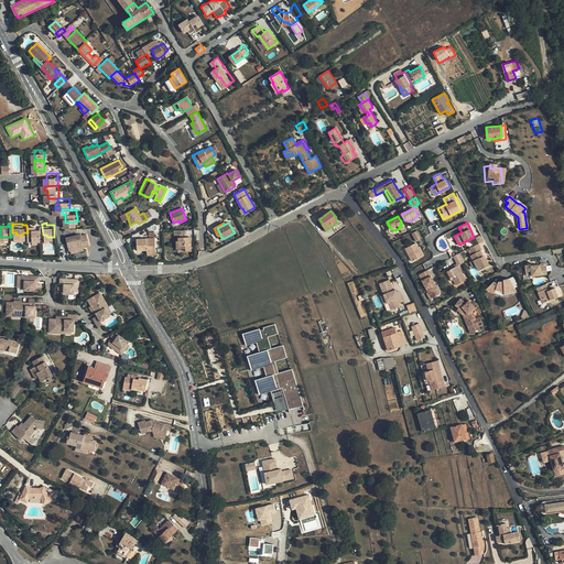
[(30,239),(34,239),(40,239),(43,239),(43,235),(42,226),(39,226),(34,226),(34,224),(29,224),(30,239)]
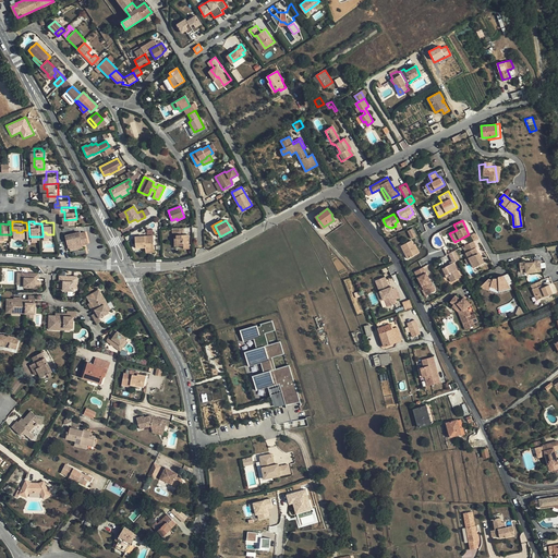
[(412,228),(408,230),(412,239),(416,235),(412,228)]
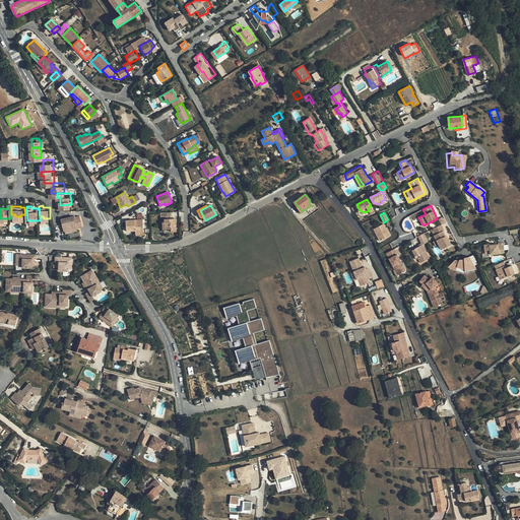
[(67,226),(68,226),(80,225),(85,225),(85,217),(80,216),(80,213),(67,214),(67,226)]
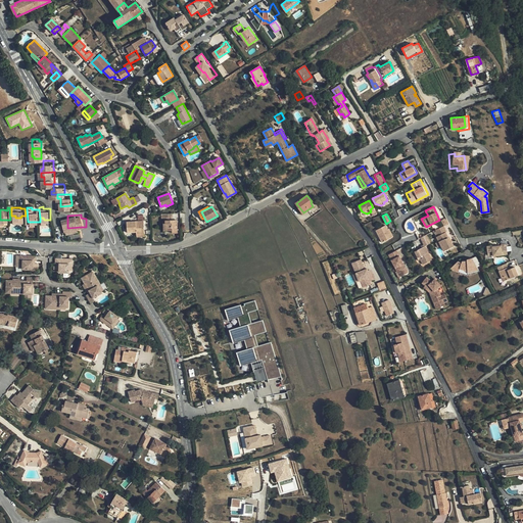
[(176,225),(176,220),(170,220),(167,220),(163,220),(163,223),(165,223),(165,231),(173,230),(173,233),(178,233),(177,225),(176,225)]
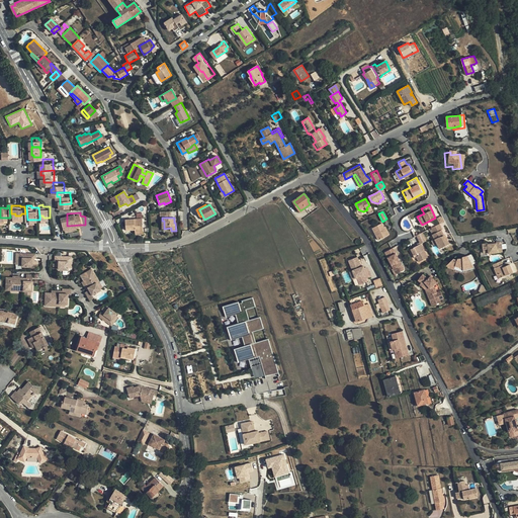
[(136,233),(144,232),(143,219),(125,220),(126,230),(135,230),(136,233)]
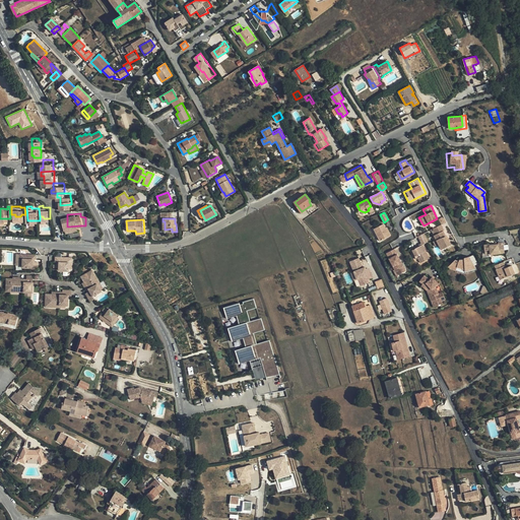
[(387,233),(385,229),(383,223),(374,229),(380,241),(390,236),(389,232),(387,233)]
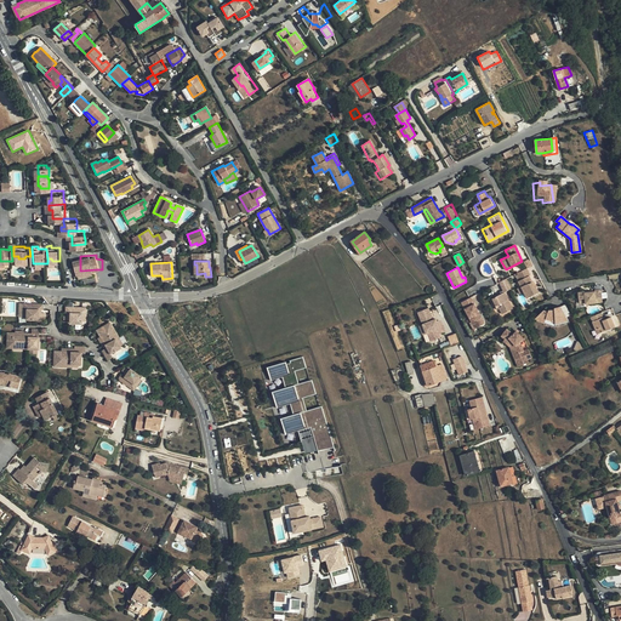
[(527,267),(517,272),(520,279),(519,280),(524,291),(528,290),(530,296),(539,291),(536,285),(535,285),(533,281),(529,275),(531,274),(527,267)]
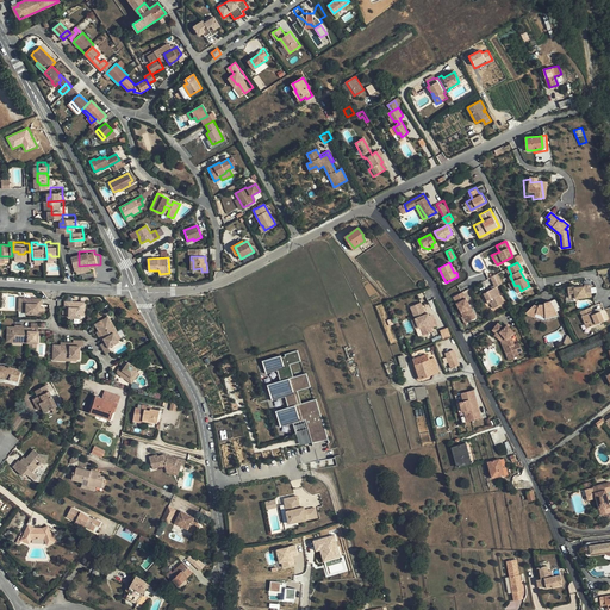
[(500,282),(497,274),(490,277),(495,286),(500,282)]
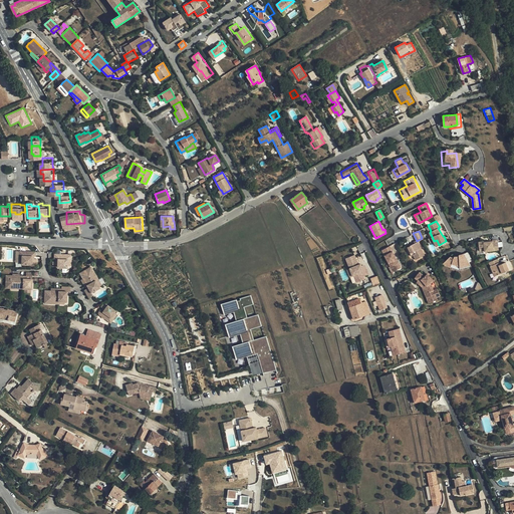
[(485,240),(479,241),(480,250),(485,249),(485,250),(499,249),(498,241),(493,241),(493,240),(485,241),(485,240)]
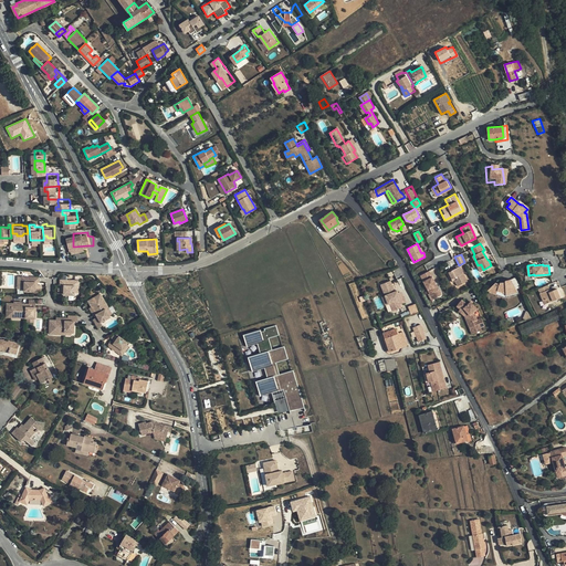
[(458,279),(456,280),(458,284),(467,280),(459,265),(448,271),(452,279),(456,276),(458,279)]
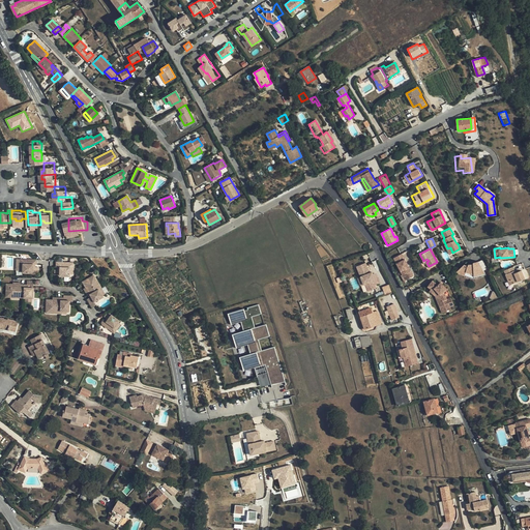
[(405,273),(408,278),(413,275),(402,254),(393,258),(403,275),(405,273)]
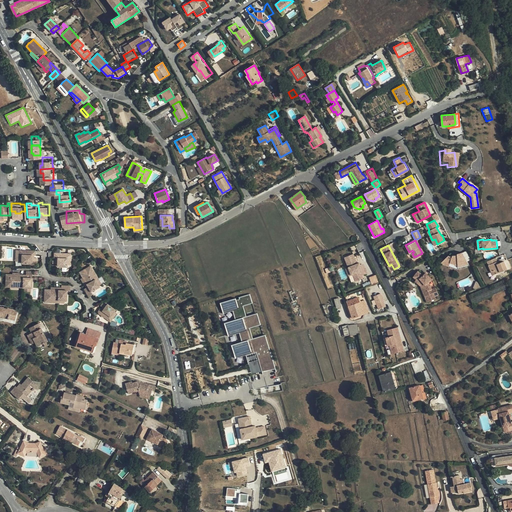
[(450,254),(442,261),(449,265),(451,263),(458,267),(459,270),(470,265),(463,252),(458,254),(458,257),(454,255),(453,256),(450,254)]
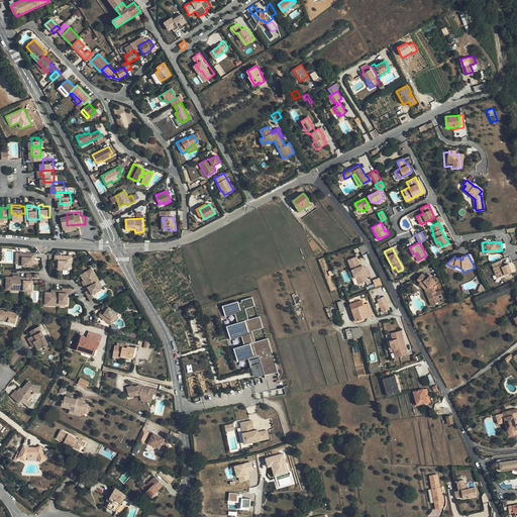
[(31,255),(15,257),(16,262),(18,262),(19,270),(29,269),(28,261),(32,260),(31,255)]
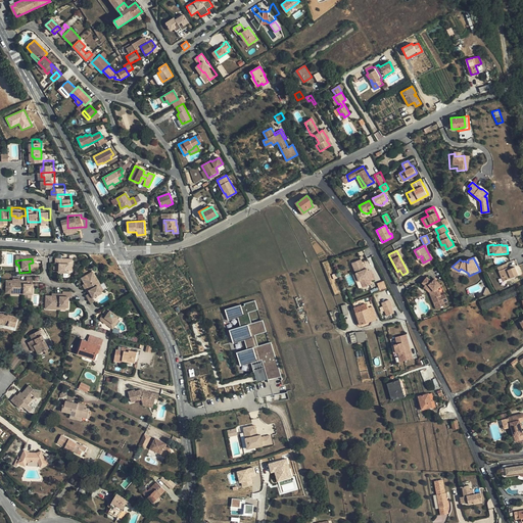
[(68,259),(52,259),(52,265),(55,265),(56,268),(56,273),(66,273),(66,272),(66,265),(68,265),(68,259)]
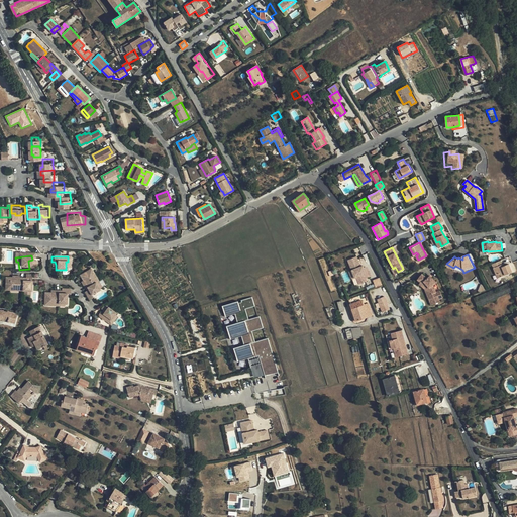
[(354,285),(362,282),(362,279),(368,277),(366,270),(365,269),(364,268),(363,268),(358,269),(354,257),(346,260),(349,271),(350,270),(352,277),(352,279),(353,279),(354,283),(354,285)]
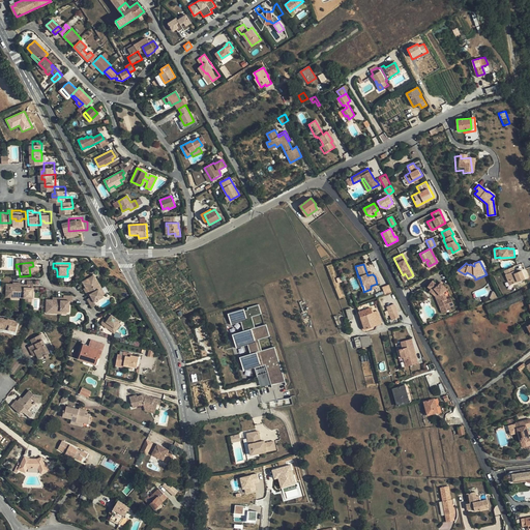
[(513,266),(505,269),(509,281),(510,280),(512,283),(525,277),(522,269),(516,271),(513,266)]
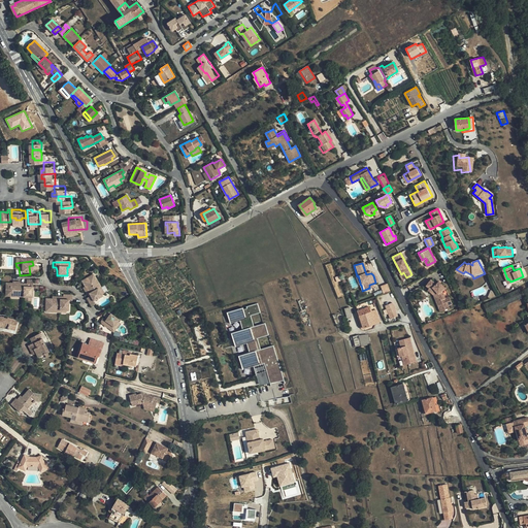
[(91,274),(80,281),(84,287),(85,289),(83,290),(86,294),(88,293),(89,296),(85,298),(90,306),(94,303),(93,301),(97,298),(101,296),(100,294),(97,288),(99,287),(96,282),(94,283),(92,279),(94,278),(94,277),(91,274)]
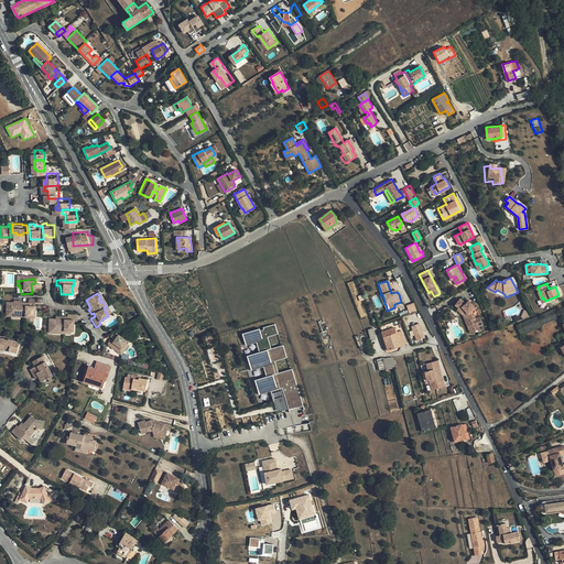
[(463,296),(459,300),(465,305),(463,307),(466,311),(473,331),(484,326),(477,307),(473,302),(470,304),(468,302),(463,296)]
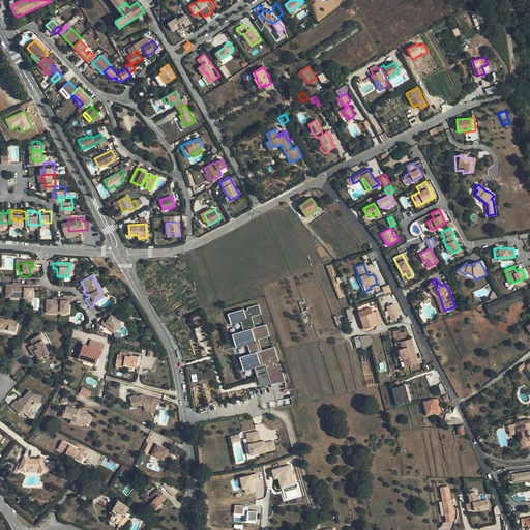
[(437,287),(432,282),(430,284),(433,287),(431,289),(435,293),(441,312),(444,311),(438,292),(435,289),(437,287)]
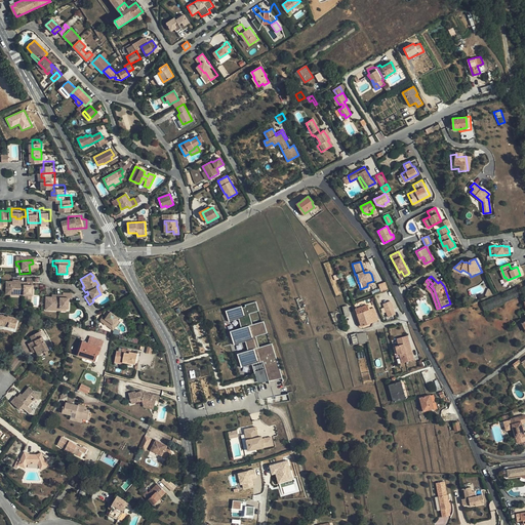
[(12,284),(3,284),(3,296),(7,297),(7,295),(12,295),(12,297),(17,297),(17,295),(21,295),(21,297),(31,297),(31,280),(27,280),(24,280),(24,287),(21,287),(21,284),(16,284),(16,282),(12,282),(12,284)]
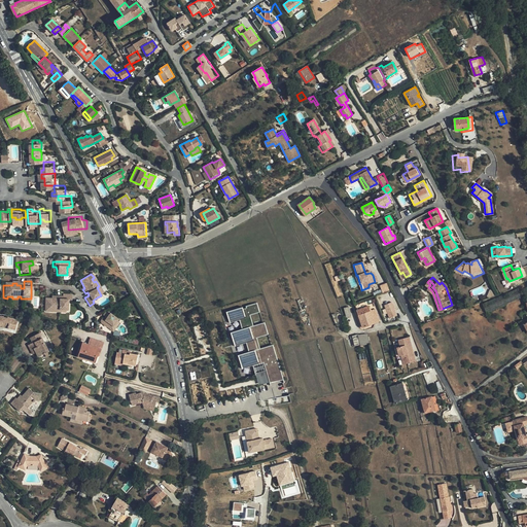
[(382,292),(389,290),(387,283),(380,285),(382,292)]
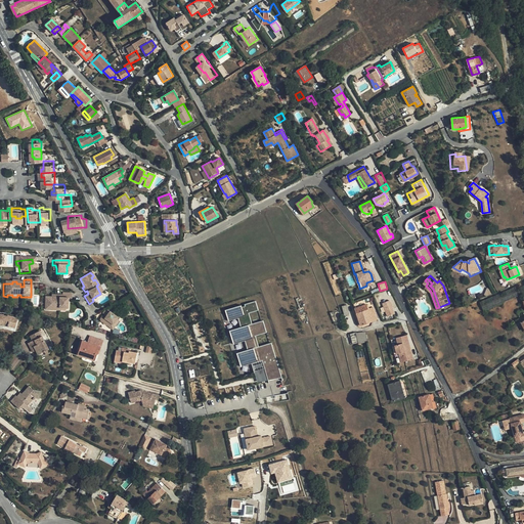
[(519,295),(516,287),(480,302),(484,310),(519,295)]
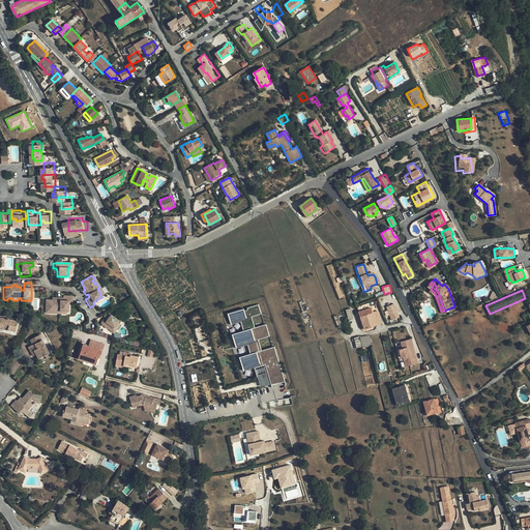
[(54,301),(45,301),(45,315),(50,315),(50,312),(54,312),(54,315),(58,315),(58,312),(65,312),(67,313),(67,312),(67,301),(62,301),(58,301),(59,299),(54,299),(54,301)]
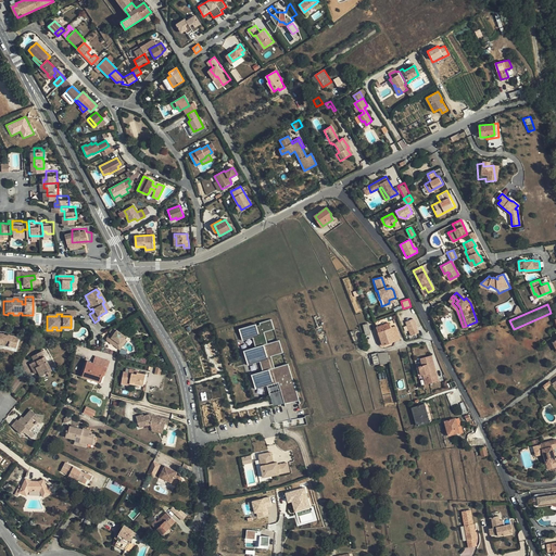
[(392,316),(375,321),(378,332),(383,344),(400,339),(392,316)]
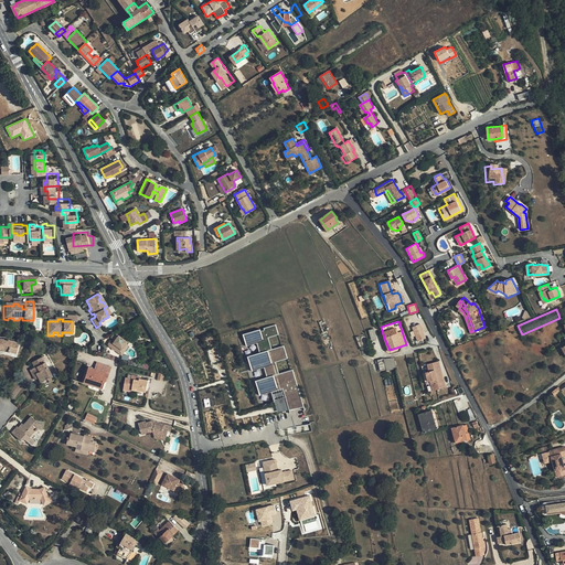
[(417,341),(426,339),(420,323),(412,327),(417,341)]
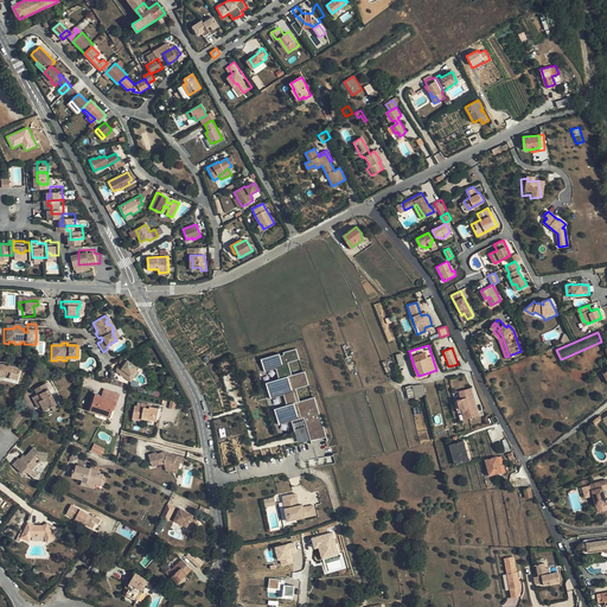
[(299,442),(326,436),(315,397),(300,402),(296,389),(308,384),(305,372),(293,375),(288,363),(300,359),(296,349),(285,352),(285,355),(281,356),(280,353),(262,358),(266,371),(278,368),(280,378),(267,382),(272,398),(285,394),(288,404),(276,408),(280,423),(292,421),(299,442)]
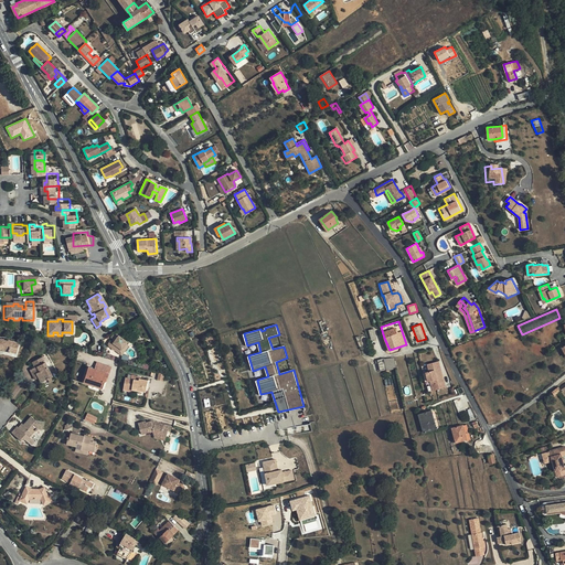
[(121,354),(124,350),(121,349),(126,343),(127,341),(117,336),(116,337),(115,340),(113,342),(109,341),(107,344),(121,354)]
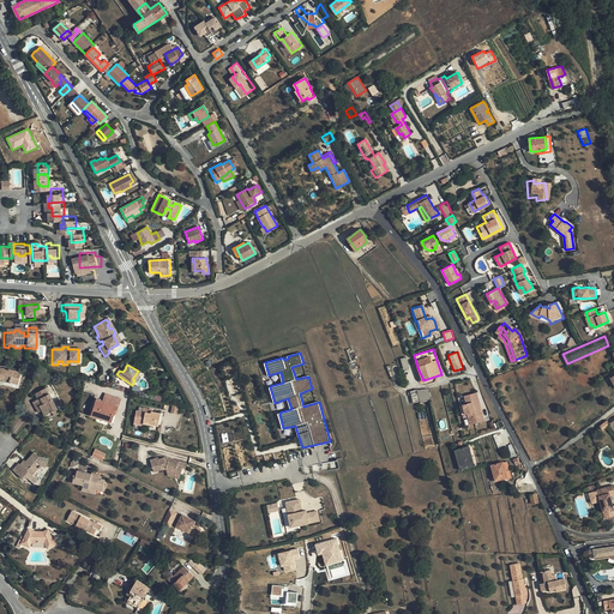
[(5,369),(5,368),(0,367),(0,379),(2,379),(2,380),(10,381),(18,383),(20,373),(8,369),(5,369)]
